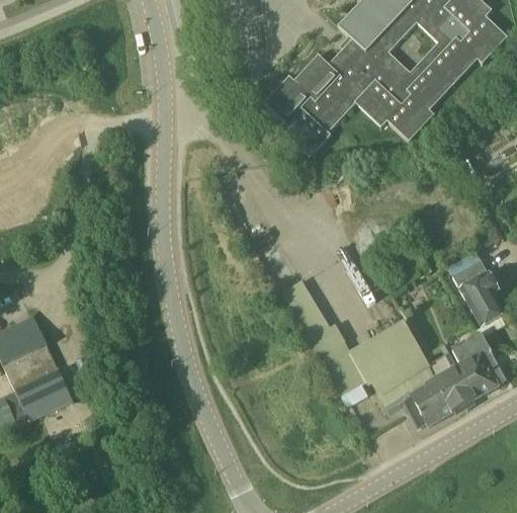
[(262,40),(260,0),(223,0),(226,43),(262,40)]
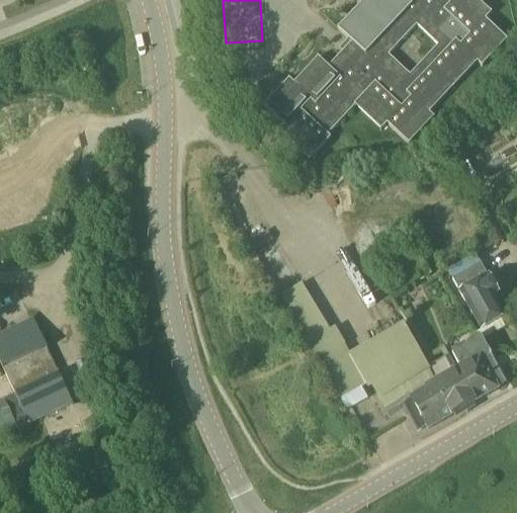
[(359,0),(337,24),(351,37),(328,63),(318,53),(292,79),(288,75),(263,102),(285,122),(278,130),(309,158),(331,135),(328,132),(354,103),(380,127),(388,120),(409,141),(433,114),(429,110),(477,59),(482,64),(507,36),(486,16),(492,10),(481,0),(359,0)]
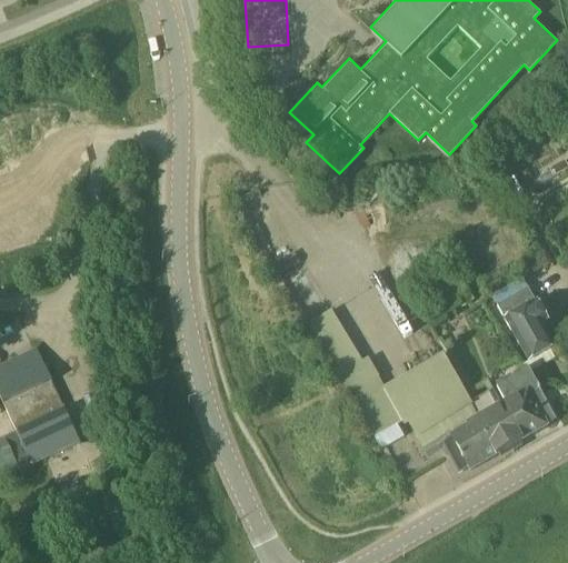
[(567,163),(564,157),(548,166),(554,173),(567,164),(567,163)]
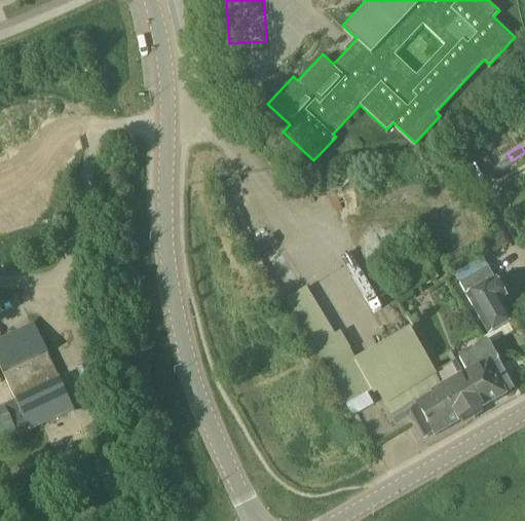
[(412,263),(422,282),(436,273),(425,255),(412,263)]
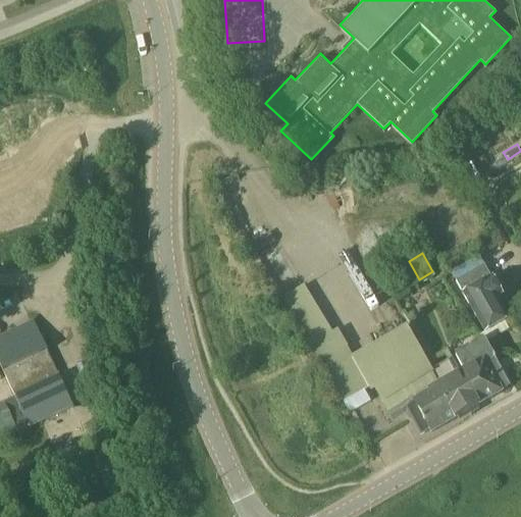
[(397,293),(419,279),(409,261),(386,274),(397,293)]
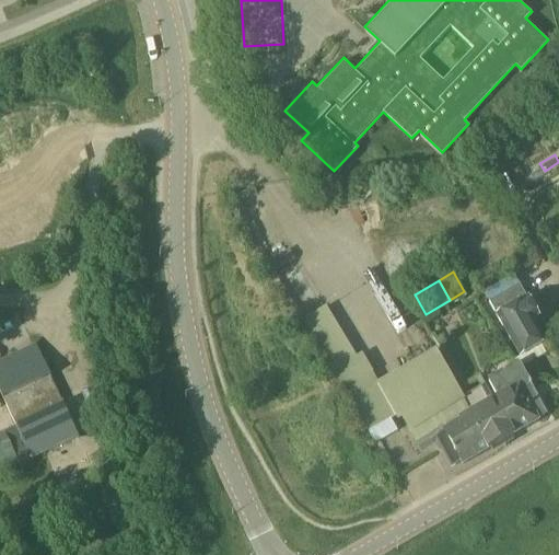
[(520,354),(545,339),(522,299),(497,313),(520,354)]
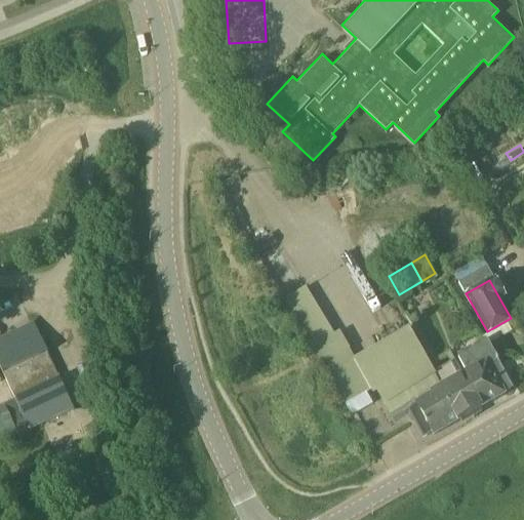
[(470,392),(460,375),(458,376),(449,359),(432,369),(419,348),(421,347),(409,325),(354,358),(348,347),(350,346),(339,329),(334,331),(306,284),(284,296),(314,344),(345,400),(351,412),(373,400),(366,389),(375,384),(394,417),(409,408),(424,433),(431,429),(434,433),(474,409),(465,395),(470,392)]
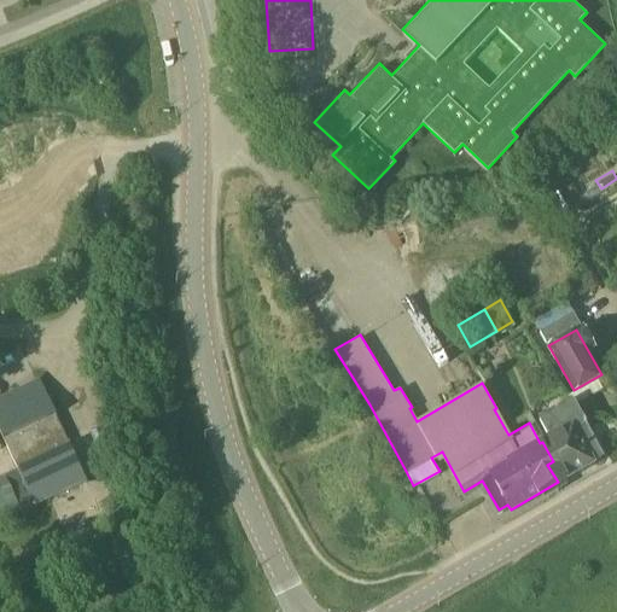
[(0,427),(18,466),(34,499),(34,500),(46,494),(86,476),(73,446),(40,376),(0,395),(0,427)]
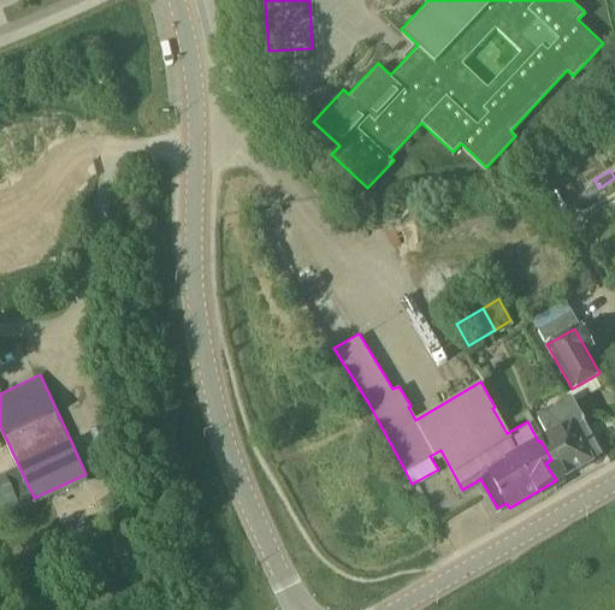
[(545,463),(556,480),(593,460),(591,457),(599,451),(580,419),(581,418),(569,398),(537,416),(548,436),(540,440),(551,460),(545,463)]
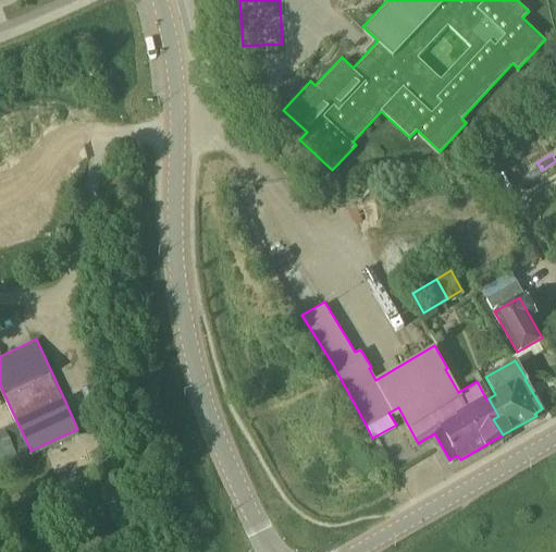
[(19,455),(31,450),(16,420),(0,427),(0,465),(19,456),(19,455)]
